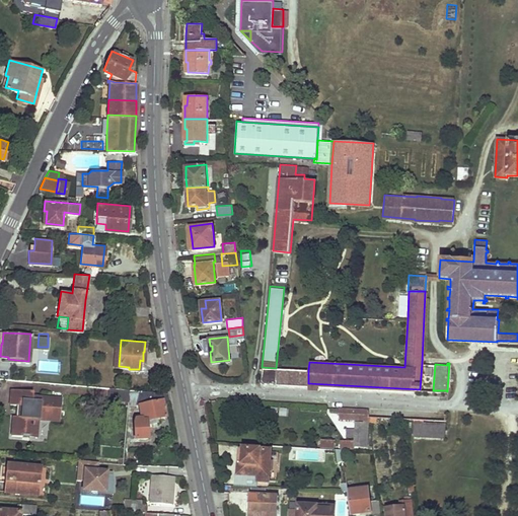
[(261,381),(276,382),(276,368),(262,367),(261,381)]
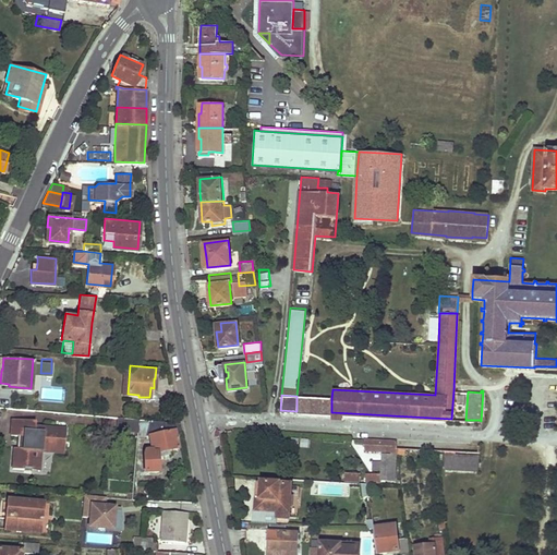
[(297,396),(297,411),(331,412),(331,398),(297,396)]
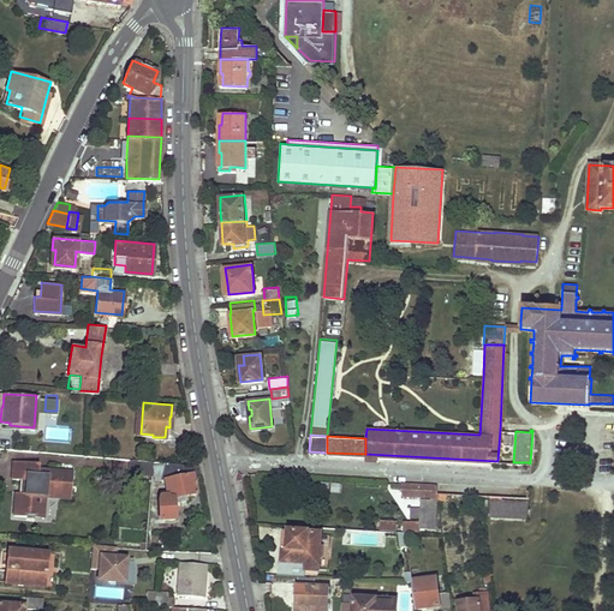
[(151,474),(153,460),(129,457),(127,472),(129,472),(151,474)]
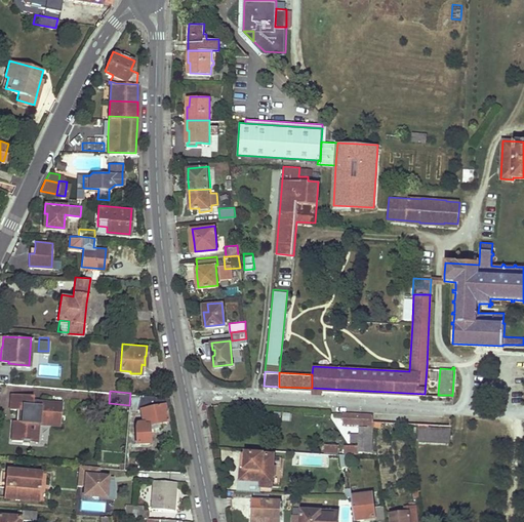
[(19,419),(16,419),(12,418),(11,438),(25,439),(25,431),(33,431),(34,422),(38,423),(59,424),(62,401),(39,399),(39,404),(32,403),(33,399),(33,394),(11,392),(9,407),(16,408),(21,408),(19,419)]
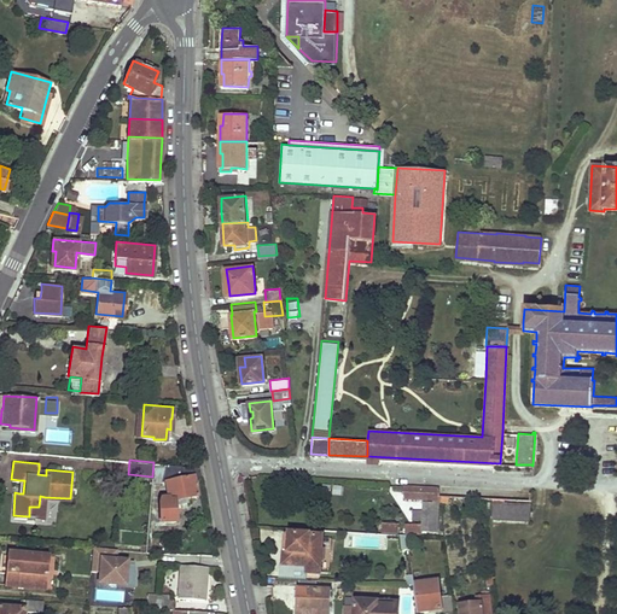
[(161,480),(166,463),(153,462),(152,477),(129,474),(128,481),(151,484),(151,480),(161,481),(161,480)]
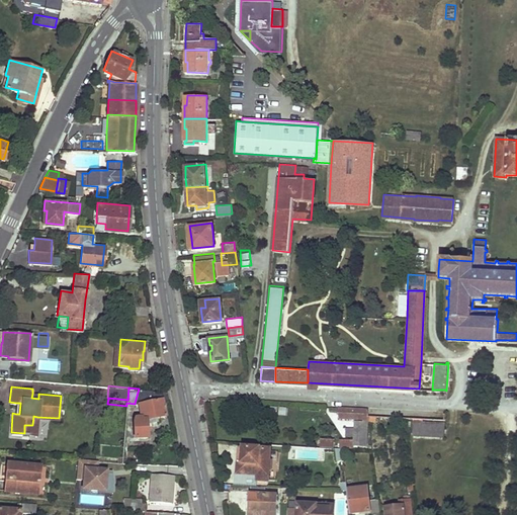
[(167,391),(139,389),(135,403),(137,402),(139,415),(135,415),(133,421),(134,436),(147,435),(146,417),(165,414),(162,398),(168,399),(167,391)]
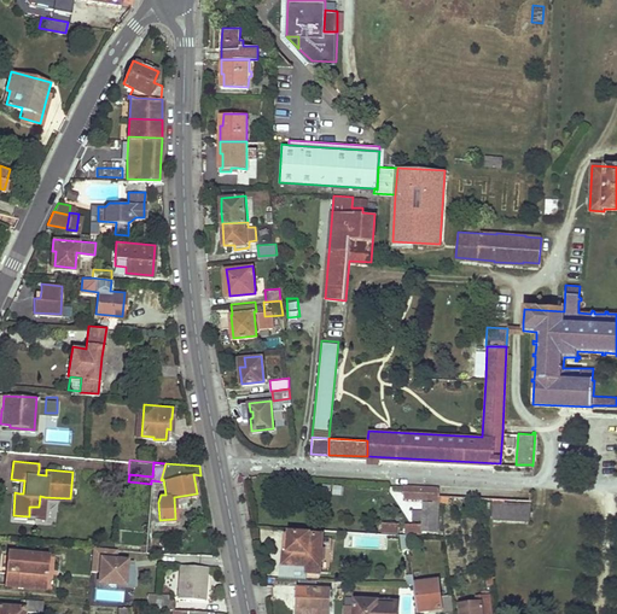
[(406,497),(440,498),(438,487),(403,485),(406,497)]
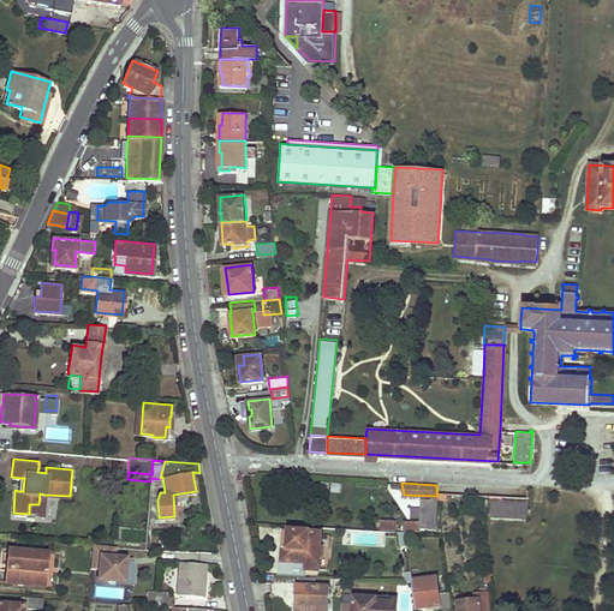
[(29,504),(29,514),(43,515),(45,495),(40,493),(39,504),(29,504)]
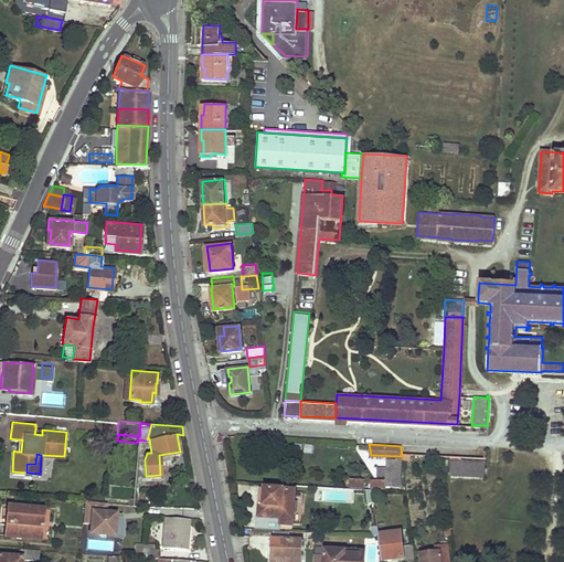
[(400,486),(401,459),(392,458),(391,485),(400,486)]
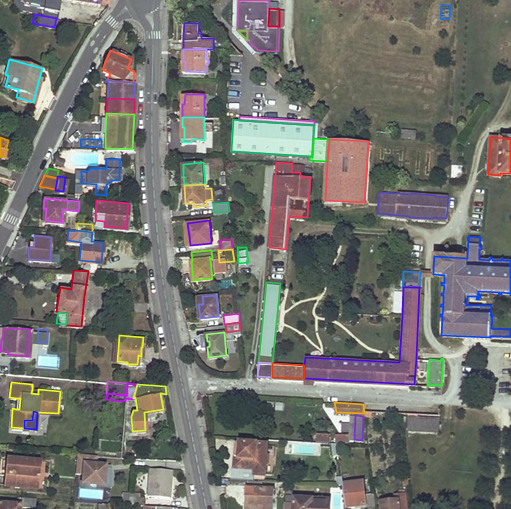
[(407,428),(431,429),(431,416),(408,415),(407,428)]
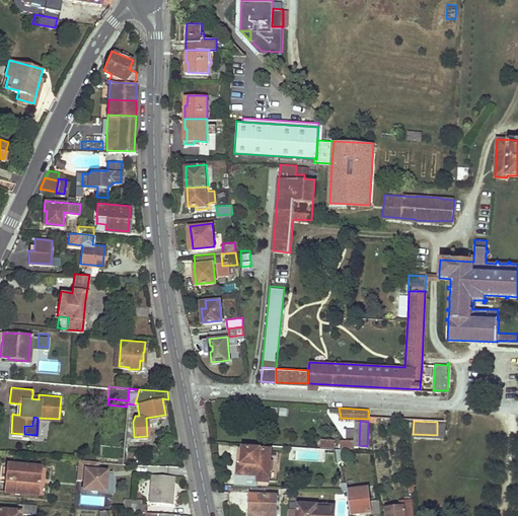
[(437,422),(437,435),(445,436),(445,422),(437,422)]
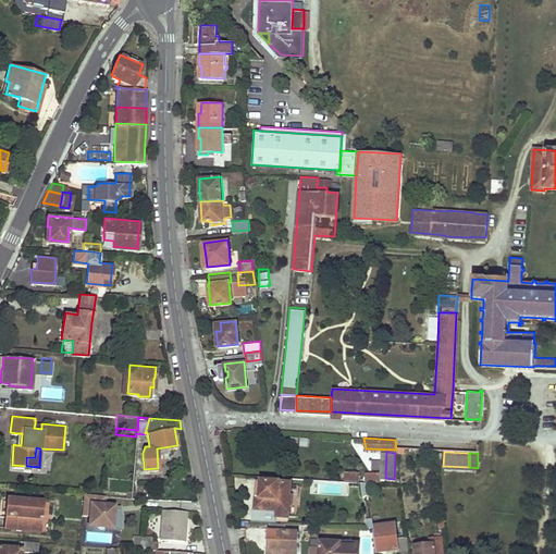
[(380,478),(380,471),(366,471),(366,480),(379,480),(380,478)]
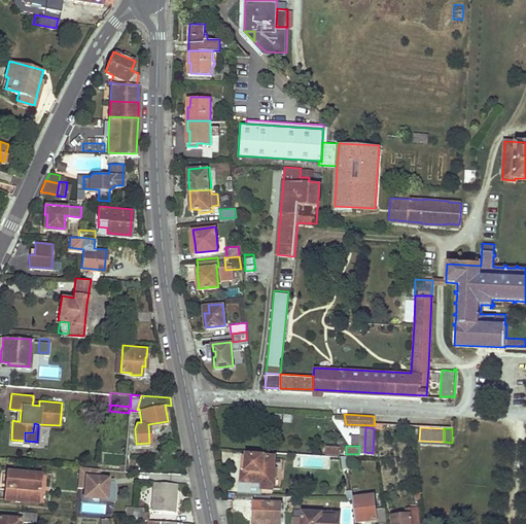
[(300,464),(323,464),(323,453),(300,453),(300,464)]
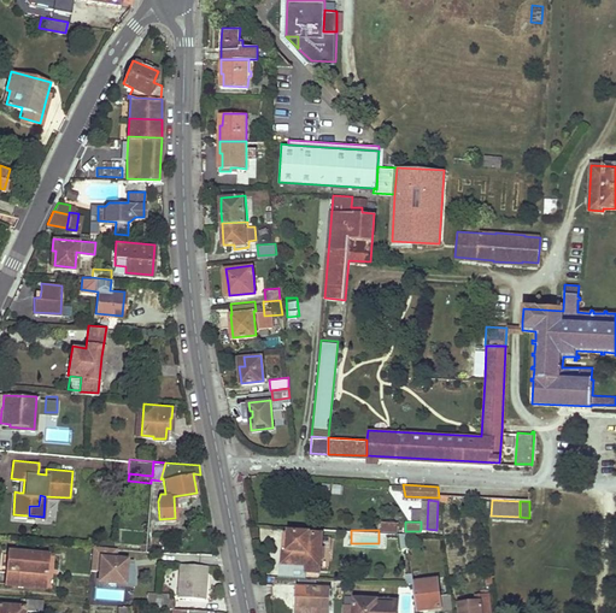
[(320,571),(322,532),(288,531),(288,543),(283,543),(283,563),(306,564),(306,570),(320,571)]
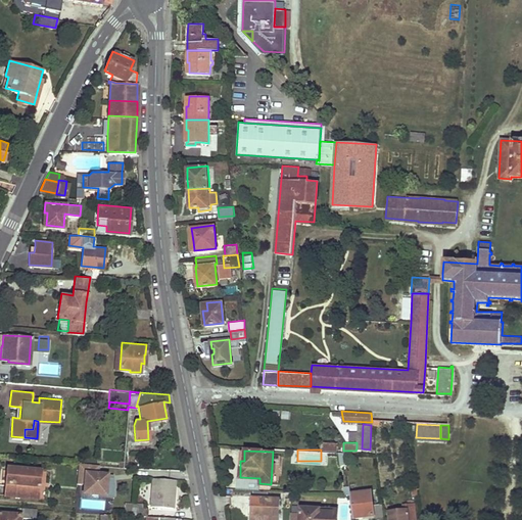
[(339,462),(346,462),(345,451),(338,451),(339,462)]
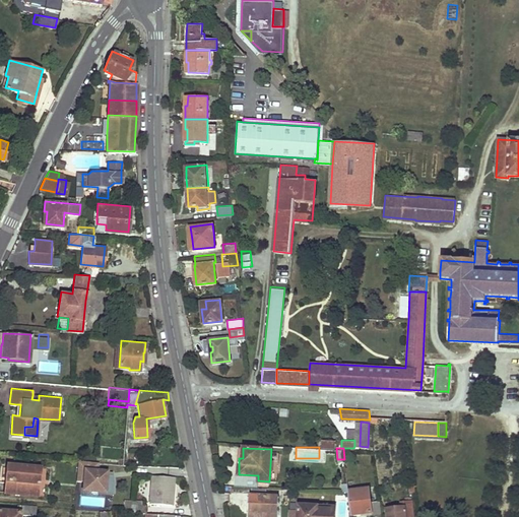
[(105,483),(113,485),(113,474),(106,473),(106,469),(96,469),(98,461),(77,459),(75,479),(82,479),(82,486),(90,486),(89,490),(96,490),(96,488),(104,488),(105,483)]
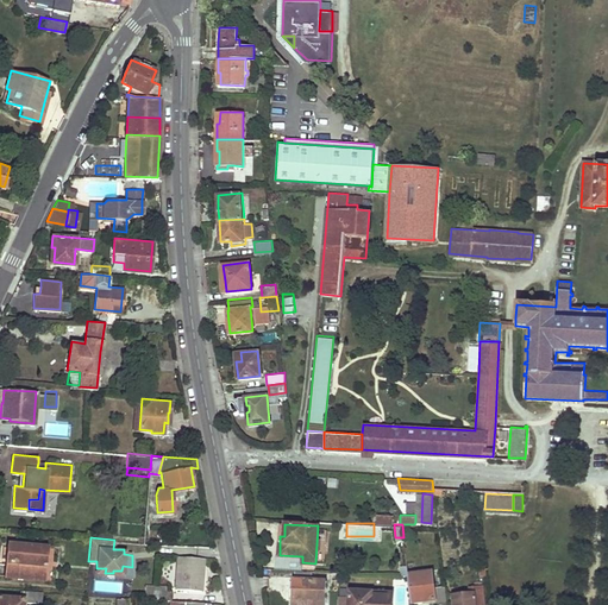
[(11,555),(8,574),(44,578),(48,544),(7,541),(5,555),(11,555)]
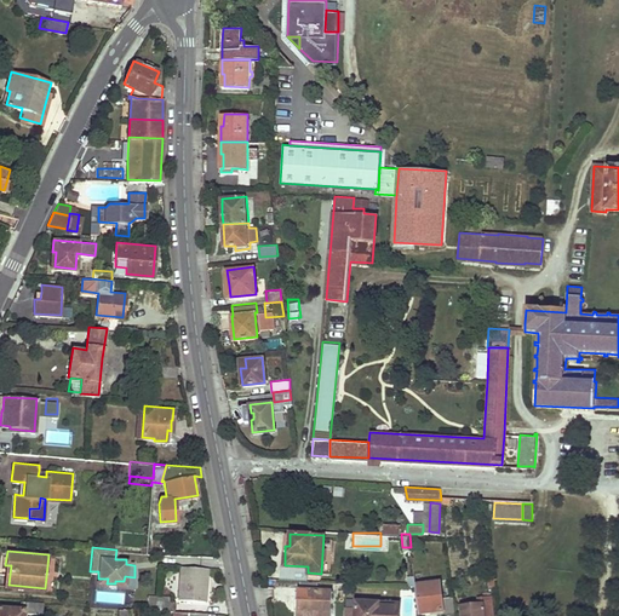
[(205,598),(207,565),(181,563),(178,597),(205,598)]
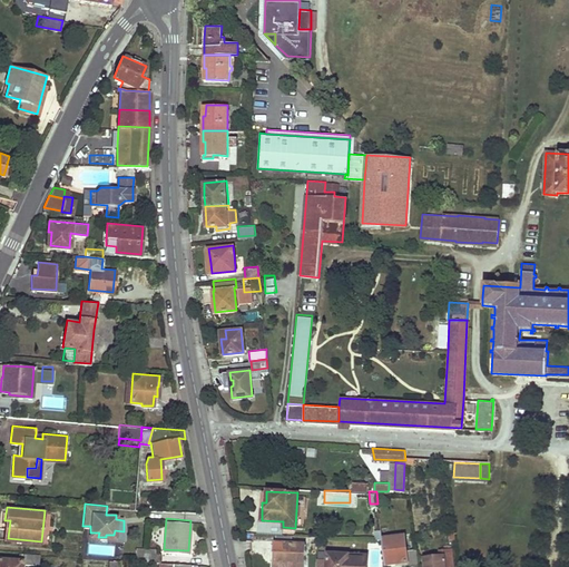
[(106,535),(106,537),(114,538),(115,539),(123,540),(124,531),(115,530),(114,535),(106,535)]
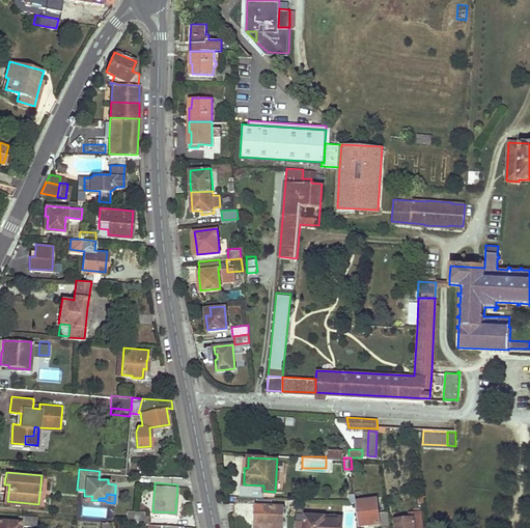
[(381,527),(390,526),(388,510),(379,511),(377,498),(356,500),(358,525),(377,523),(381,527)]
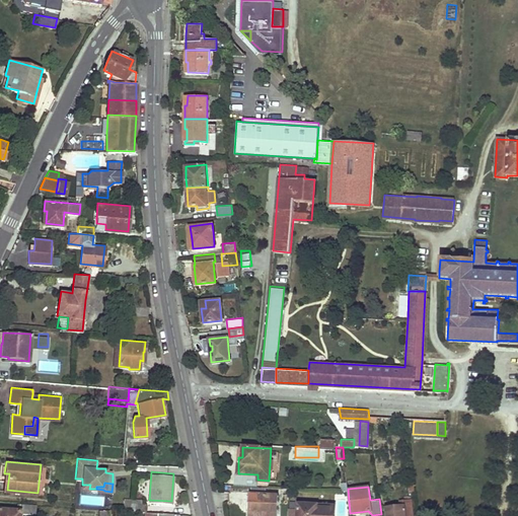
[(81,493),(81,504),(103,504),(104,494),(81,493)]
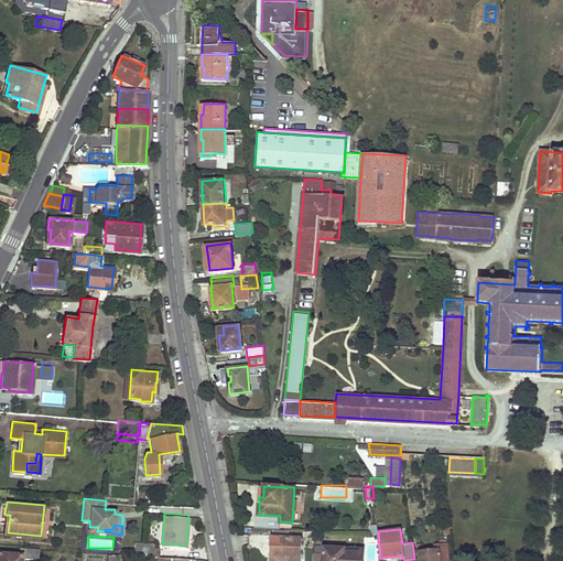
[(302,557),(302,537),(270,536),(270,546),(272,546),(271,556),(271,560),(291,560),(292,557),(302,557)]
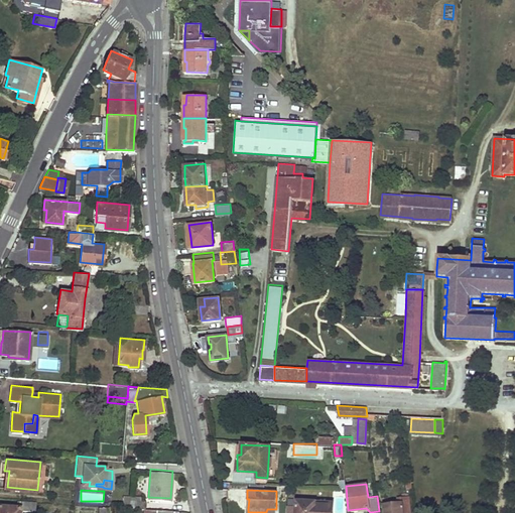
[(122,506),(129,506),(130,494),(123,494),(122,506)]
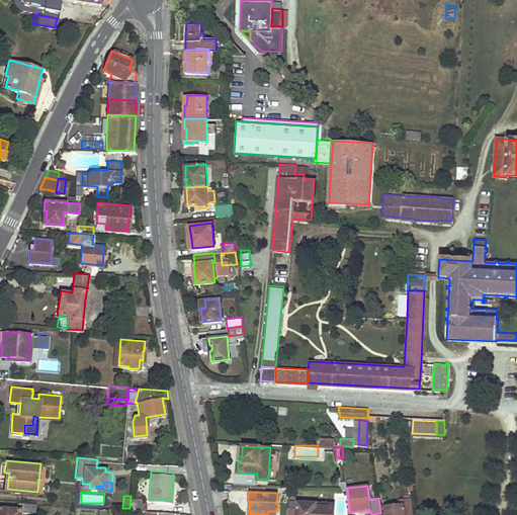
[(131,496),(130,508),(145,509),(146,501),(142,501),(142,497),(131,496)]
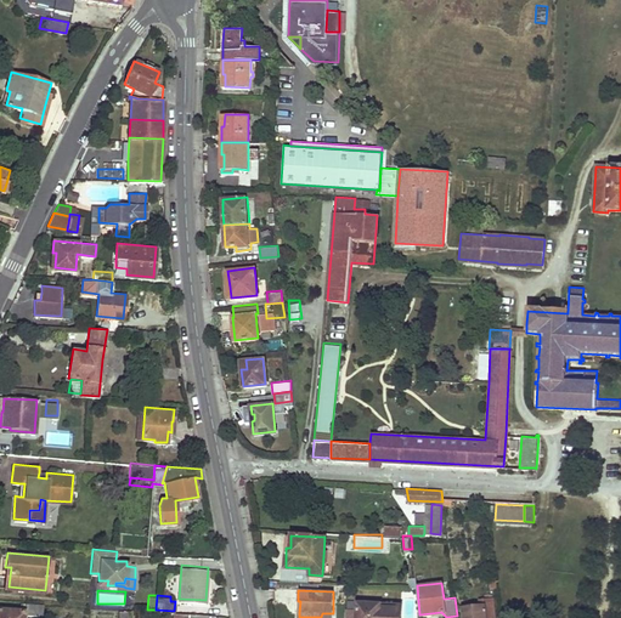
[(0,617),(21,617),(22,613),(40,614),(40,602),(22,601),(22,610),(0,607),(0,617)]
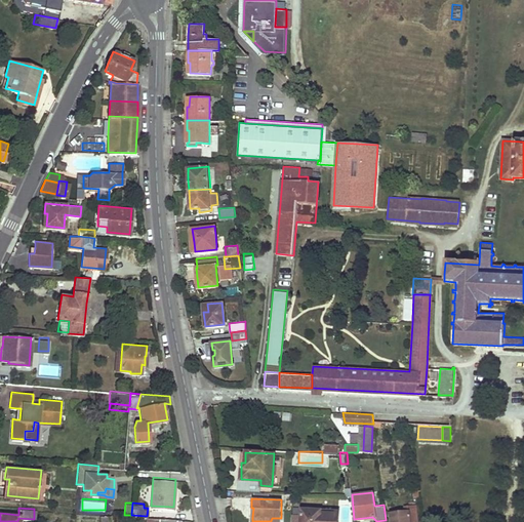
[(336,521),(337,511),(301,510),(300,521),(336,521)]
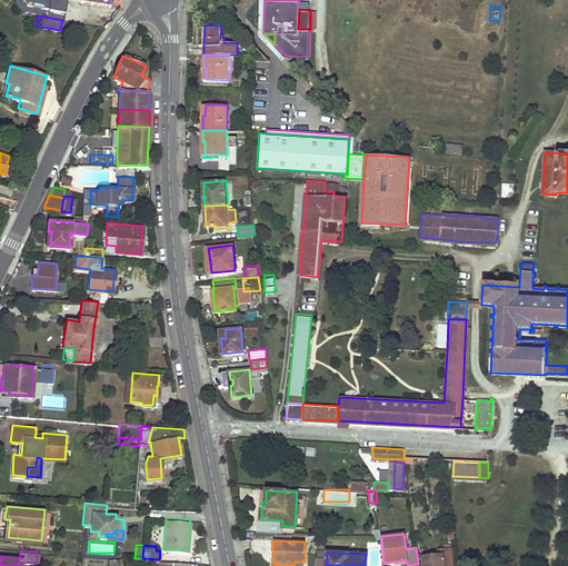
[(424,565),(444,565),(444,563),(442,555),(424,556),(424,565)]
